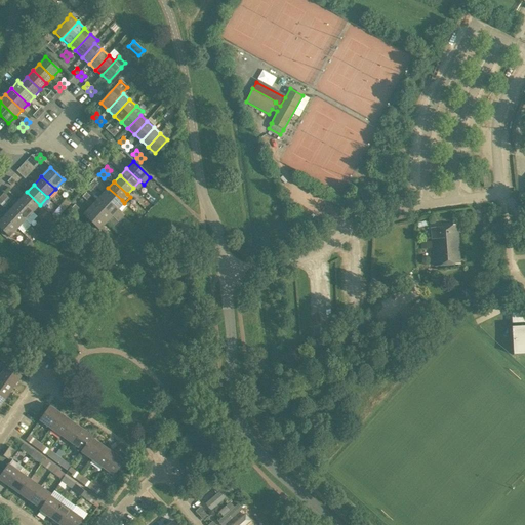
[(122,200),(108,188),(102,195),(118,210),(124,203),(122,200)]
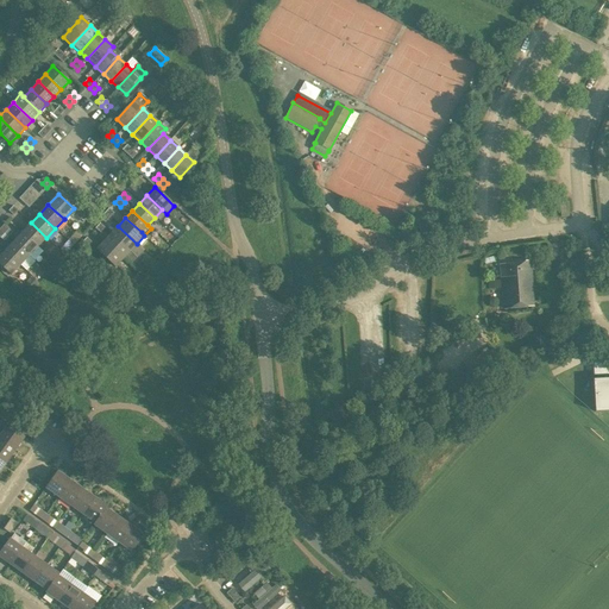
[(22,232),(38,246),(46,238),(31,223),(22,232)]
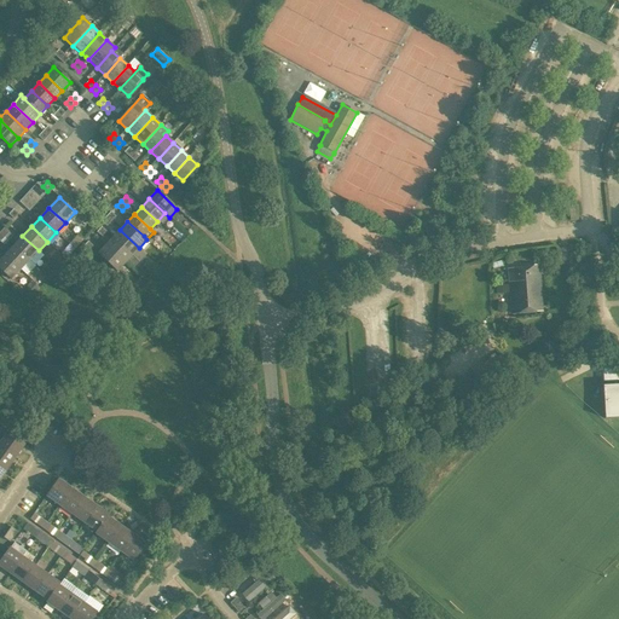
[(106,232),(102,227),(97,232),(103,237),(106,232)]
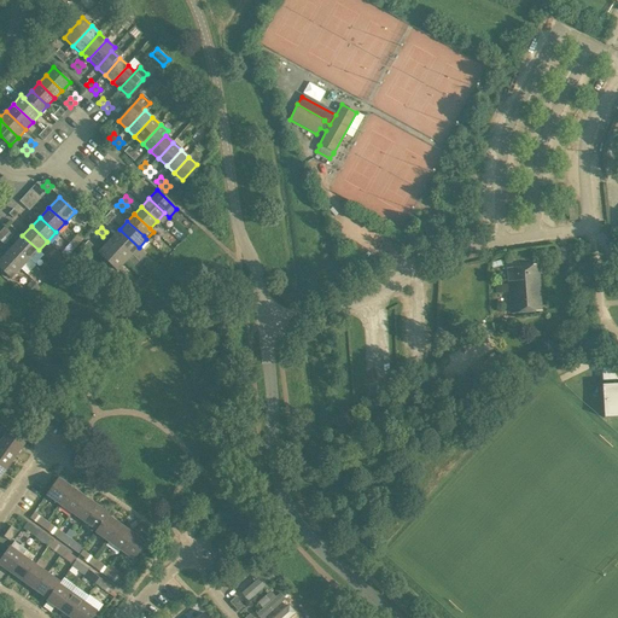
[(112,237),(132,255),(139,248),(120,229),(112,237)]
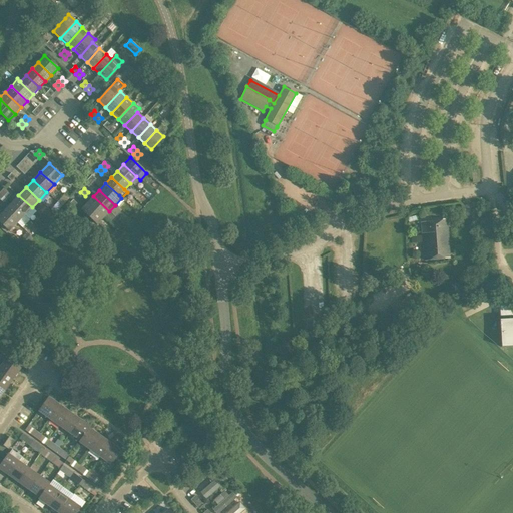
[(11,203),(24,215),(32,207),(18,195),(11,203)]
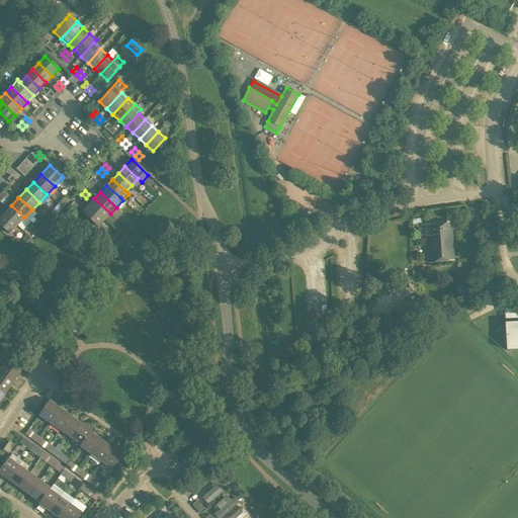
[(88,205),(104,221),(110,213),(94,198),(88,205)]
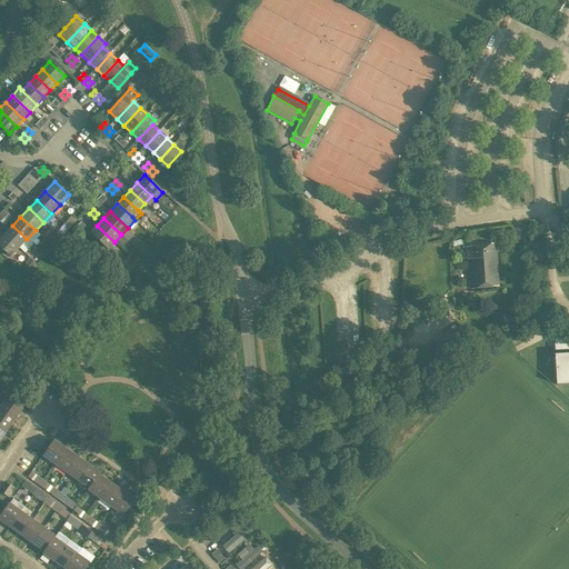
[(86,227),(81,222),(77,227),(81,231),(86,227)]
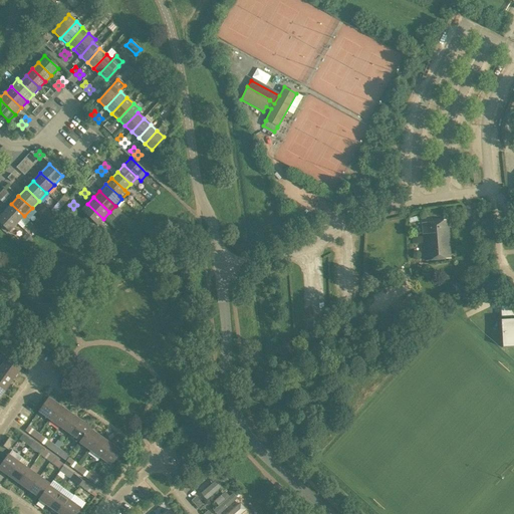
[(4,212),(17,224),(24,216),(11,204),(4,212)]
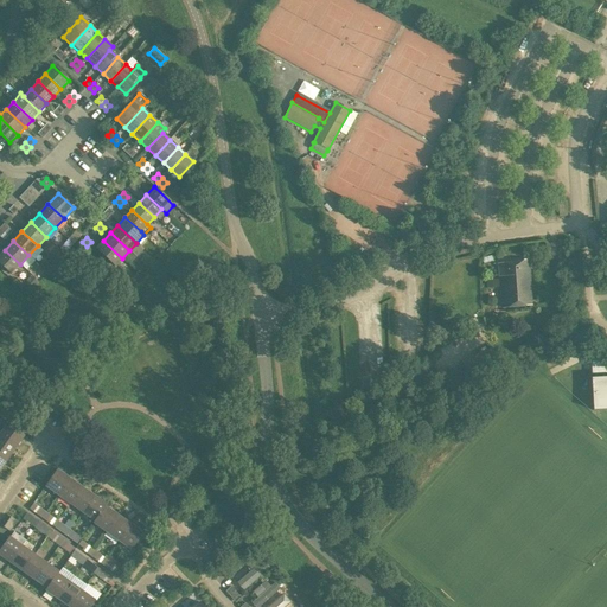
[(115,266),(122,259),(103,241),(96,248),(115,266)]
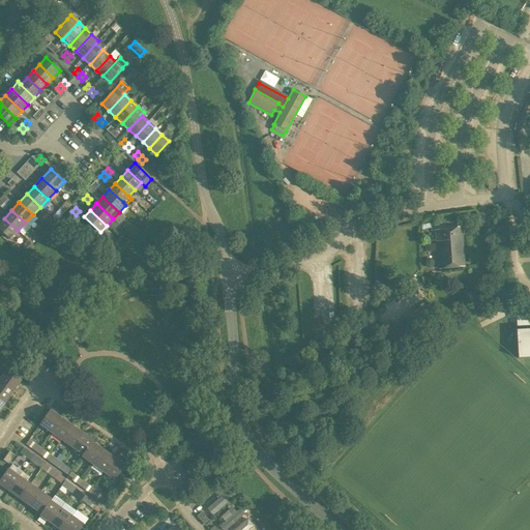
[(489,212),(479,213),(479,227),(489,226),(489,212)]
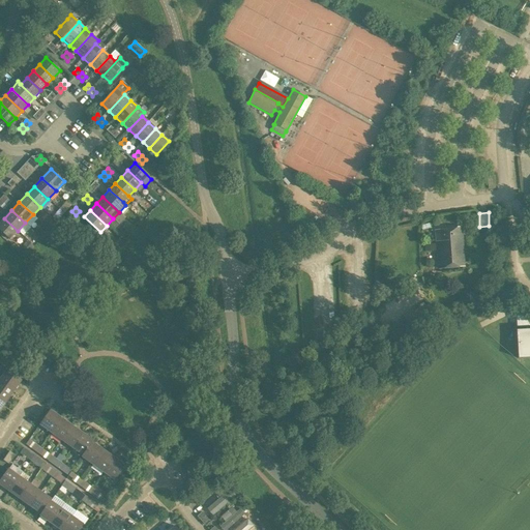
[(0,230),(9,239),(18,231),(4,218),(0,222),(0,230)]
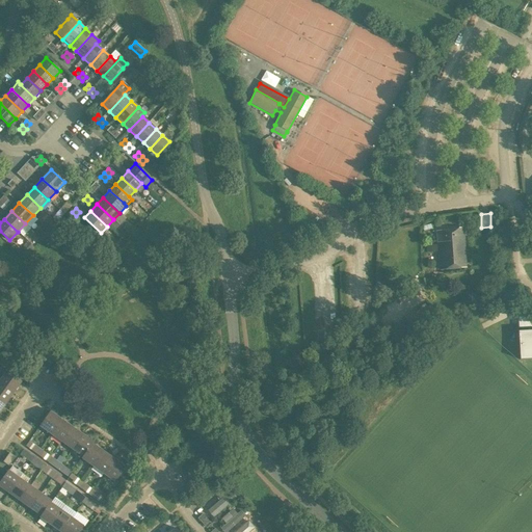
[(466,267),(463,228),(436,232),(440,270),(466,267)]
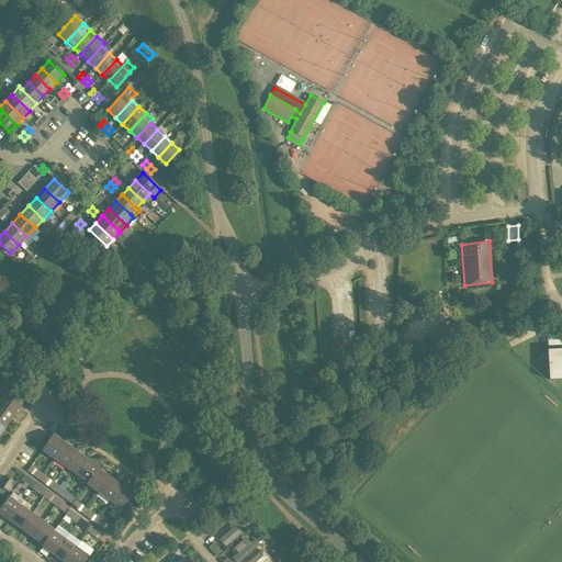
[(43,244),(38,248),(44,253),(48,248),(43,244)]
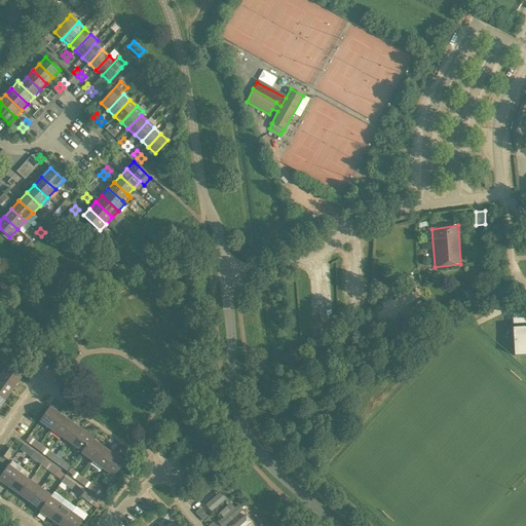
[(27,251),(33,245),(28,240),(22,247),(27,251)]
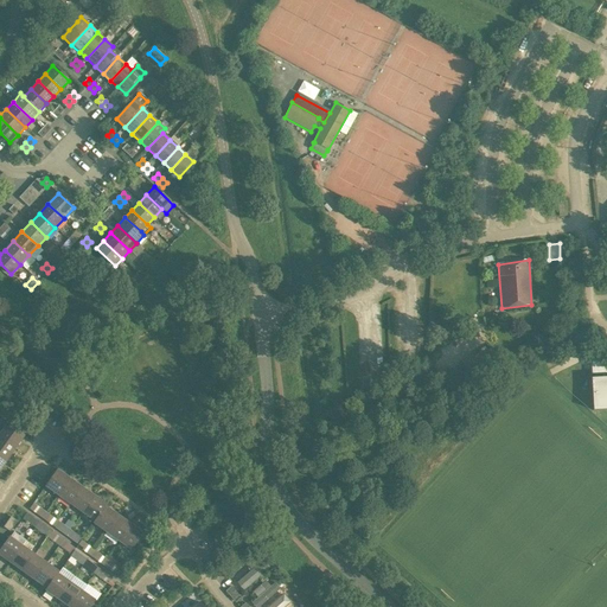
[(593,410),(606,409),(606,376),(594,378),(590,378),(593,410)]
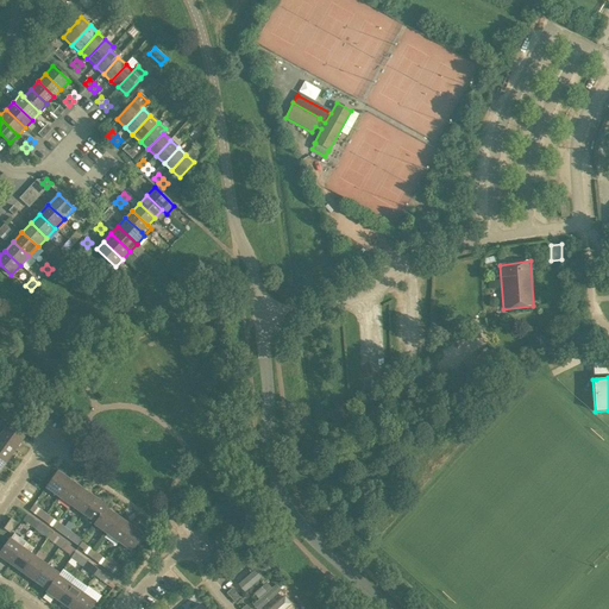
[(7,425),(0,434),(0,438),(16,450),(23,439),(24,438),(7,425)]
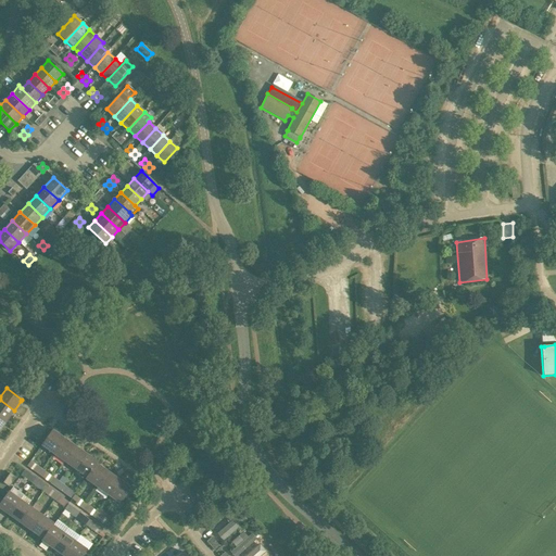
[(14,411),(0,400),(0,417),(5,421),(14,411)]
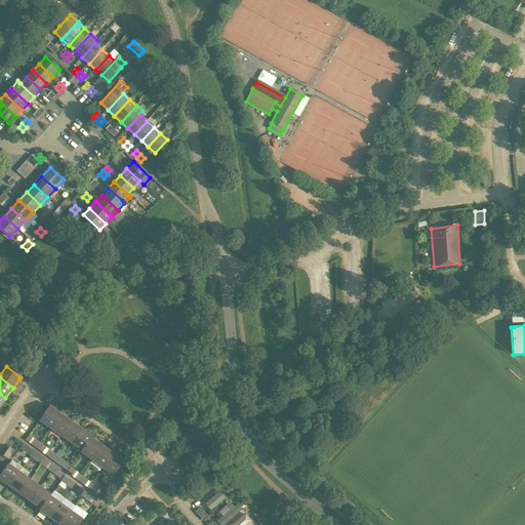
[(39,420),(50,428),(61,413),(50,405),(39,420)]
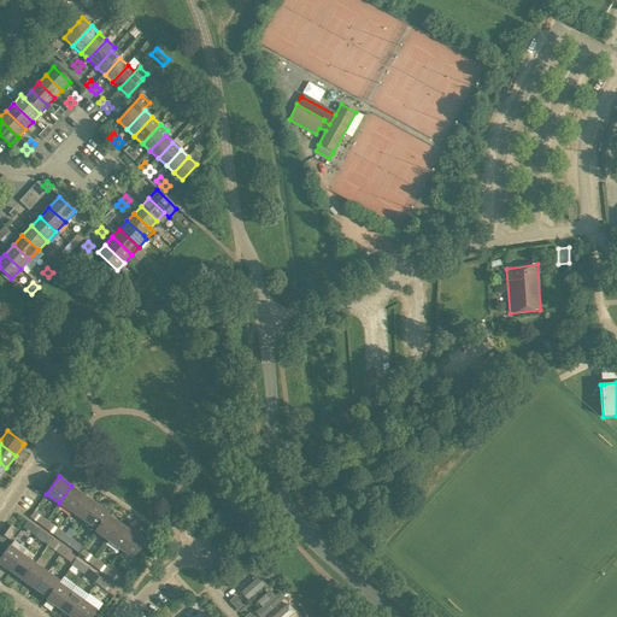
[(71,486),(59,503),(72,512),(84,495),(71,486)]
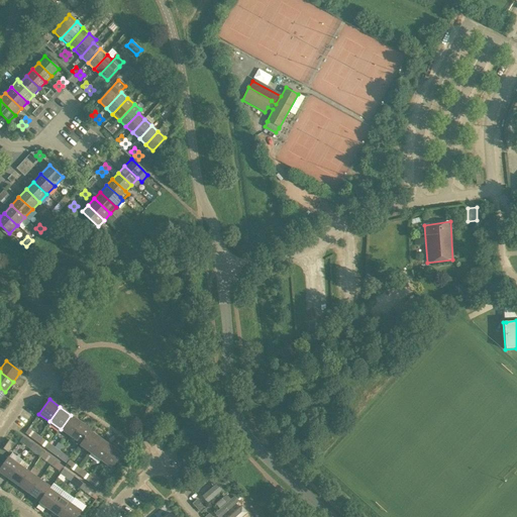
[(71,415),(61,429),(71,436),(81,422),(71,415)]
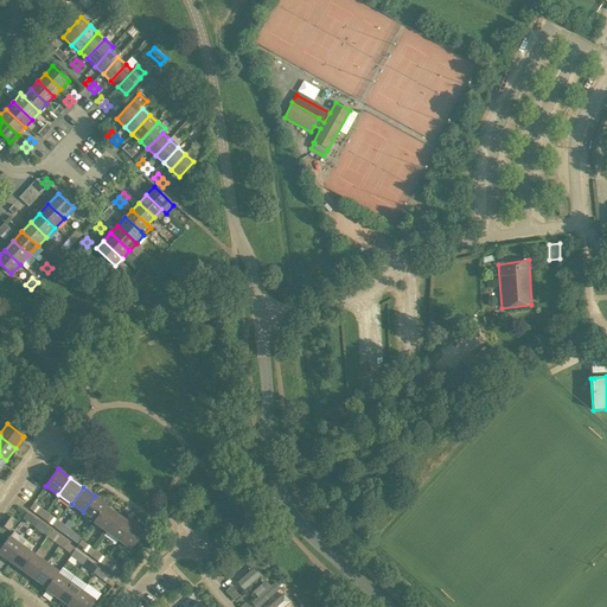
[(83,512),(95,522),(96,522),(107,506),(108,504),(95,496),(83,512)]
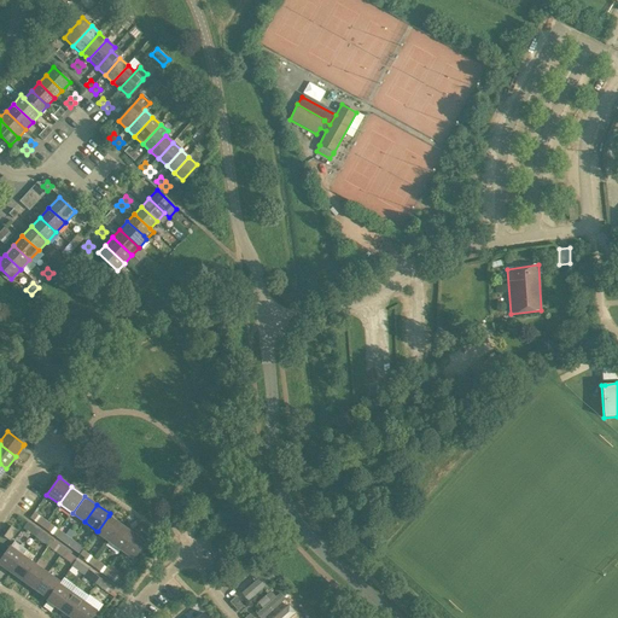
[(30,518),(39,525),(42,519),(34,513),(30,518)]
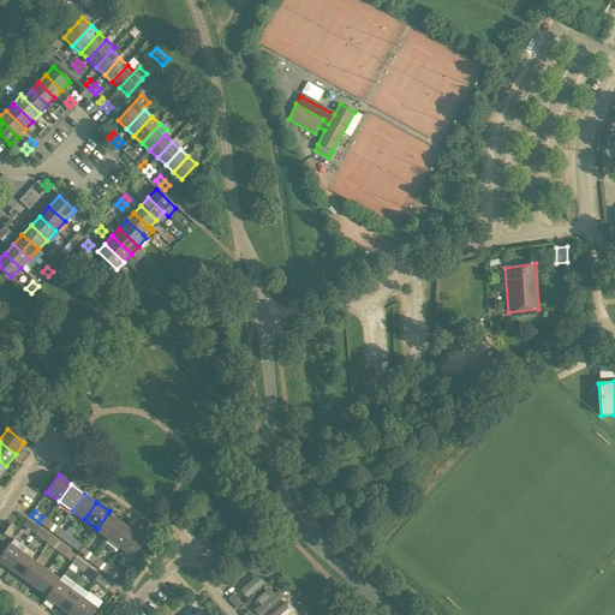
[(108,539),(120,521),(108,513),(97,529),(96,529),(95,530),(108,539)]
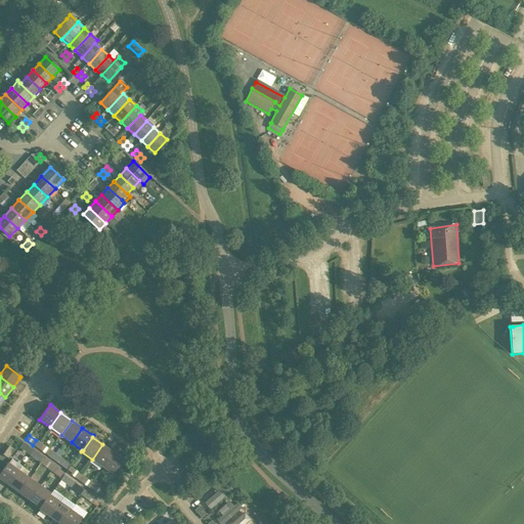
[(19,447),(27,453),(31,448),(23,443),(19,447)]
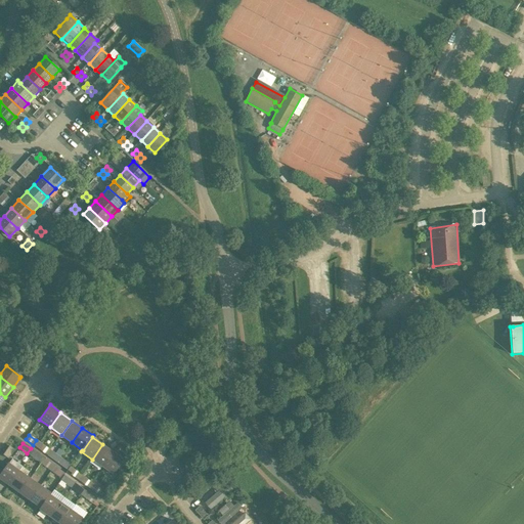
[(102,444),(92,460),(102,467),(113,452),(102,444)]
